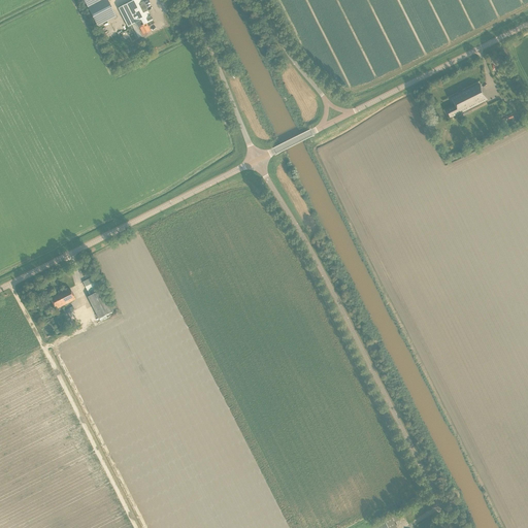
[(84,0),(98,27),(117,18),(107,0),(84,0)]
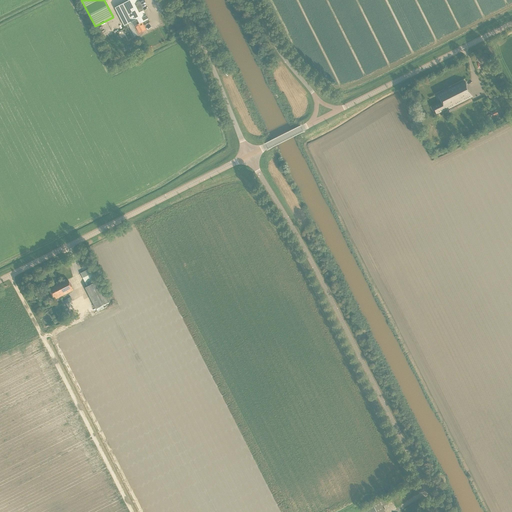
[(138,0),(130,0),(114,8),(124,27),(132,22),(138,35),(146,31),(142,23),(148,20),(138,0)]
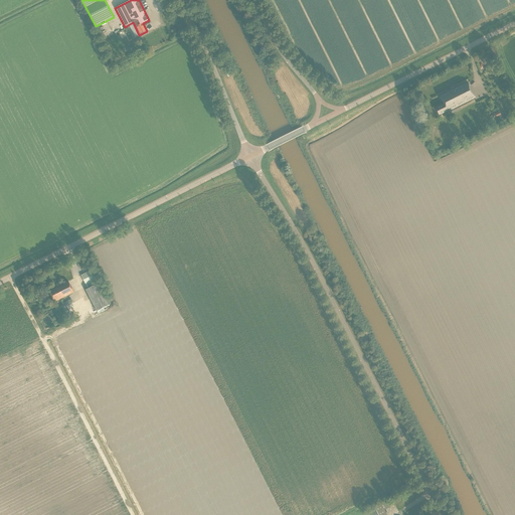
[(121,29),(116,30),(119,37),(125,35),(126,38),(129,37),(128,32),(123,34),(121,29)]
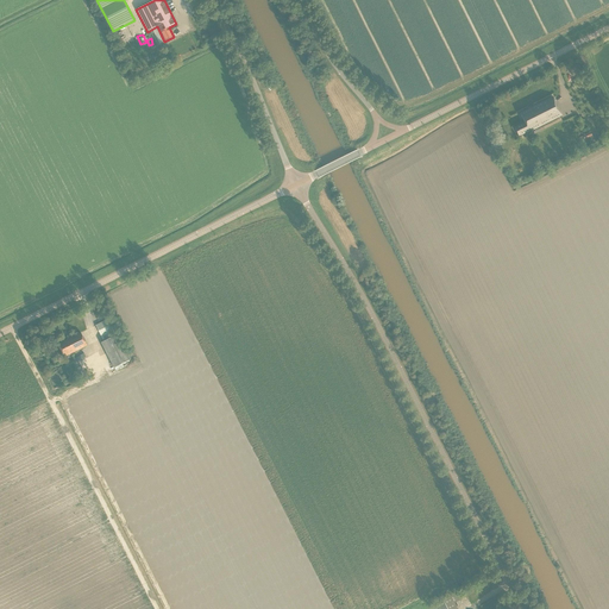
[(528,133),(562,117),(552,98),(521,113),(525,123),(515,127),(519,137),(528,132),(528,133)]
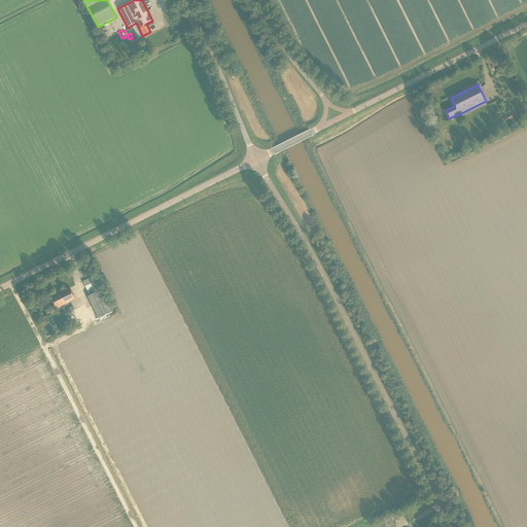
[(516,125),(511,113),(503,117),(500,119),(505,130),(510,128),(516,125)]
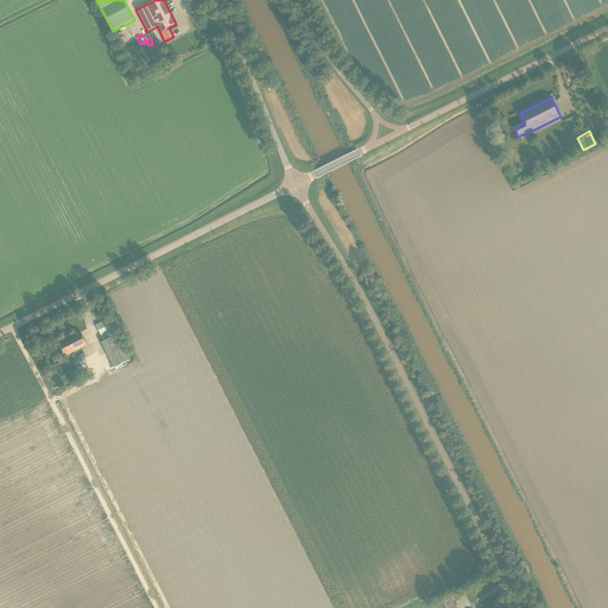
[(102,339),(103,340),(115,334),(113,330),(116,329),(111,317),(109,318),(95,325),(102,339)]
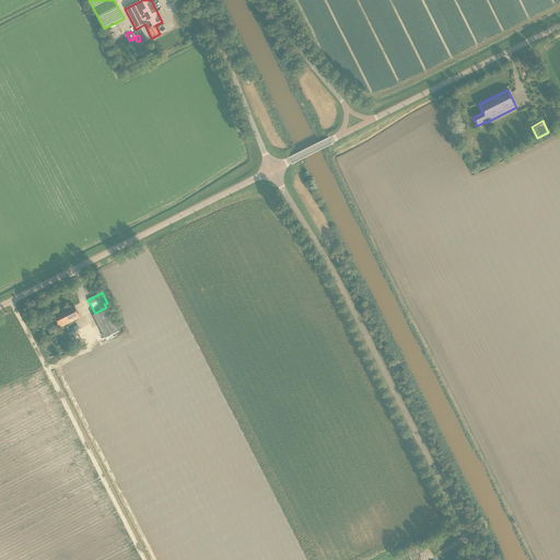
[(54,316),(59,328),(80,318),(74,306),(54,316)]
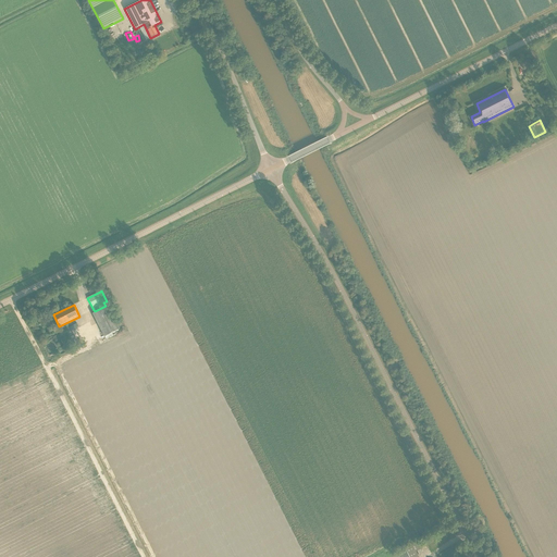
[(120,329),(118,325),(108,306),(93,313),(104,336),(107,339),(113,336),(112,333),(120,329)]
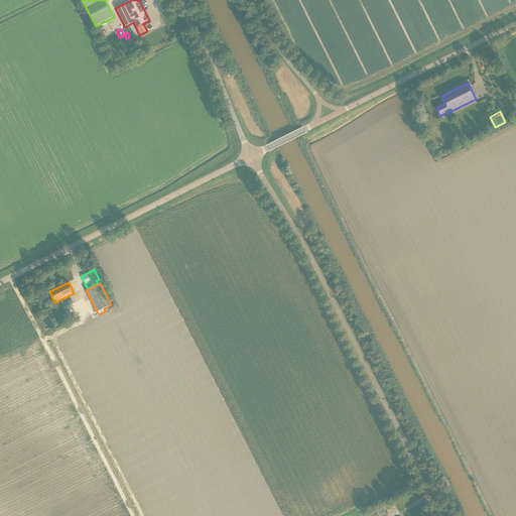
[(369,512),(370,515),(388,515),(382,505),(369,512)]
